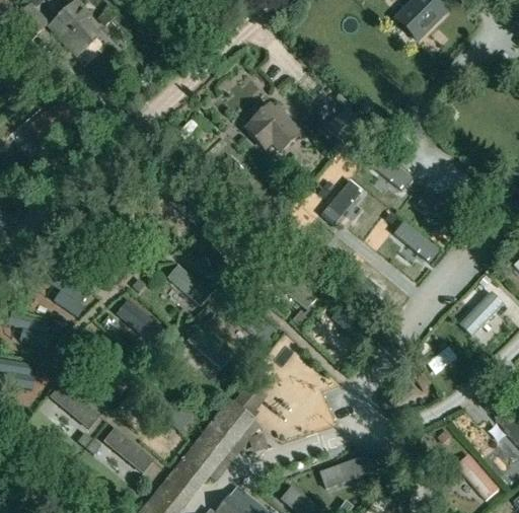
[(95,31),(84,19),(89,14),(76,0),(74,0),(49,24),(75,52),(95,31)]
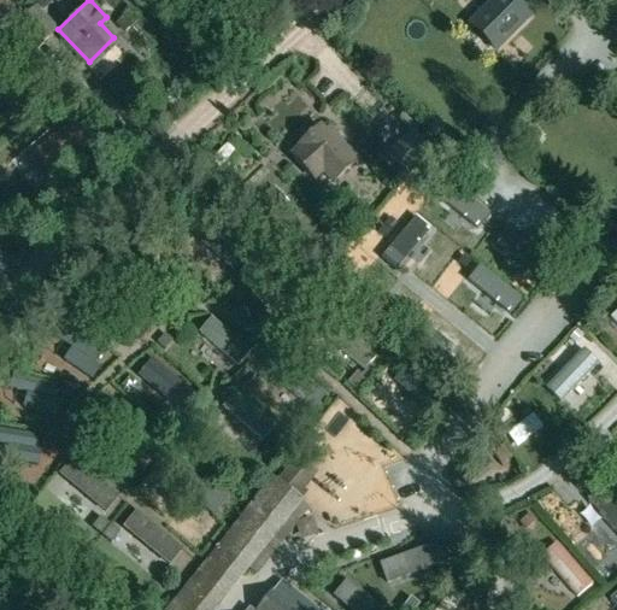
[(530,15),(515,0),(491,0),(471,21),(498,47),(530,15)]
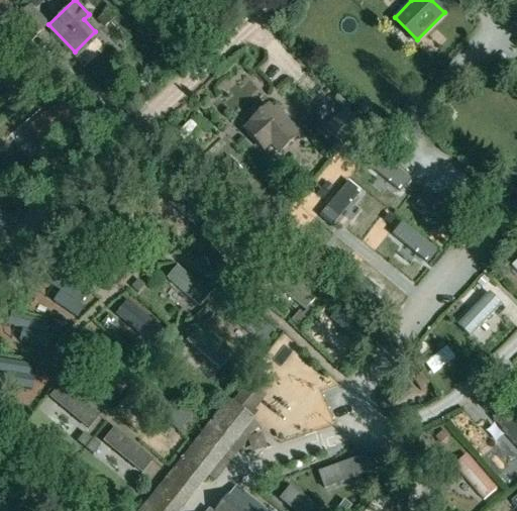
[(45,21),(33,9),(27,2),(10,18),(29,37),(45,21)]
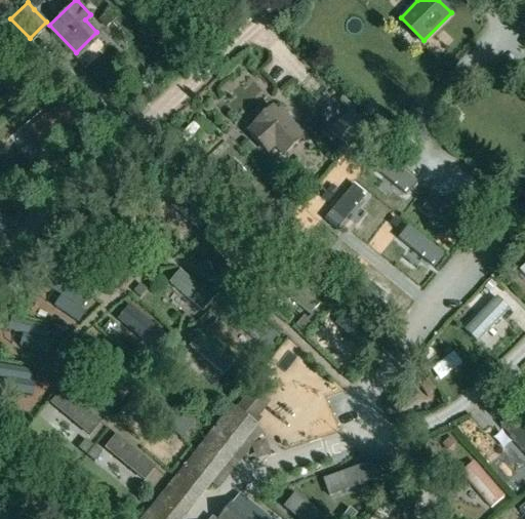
[(114,15),(106,7),(98,14),(107,23),(114,15)]
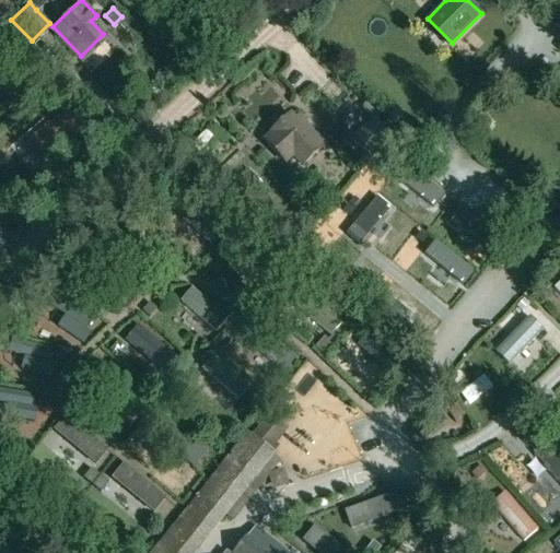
[(81,95),(86,90),(69,71),(63,77),(81,95)]
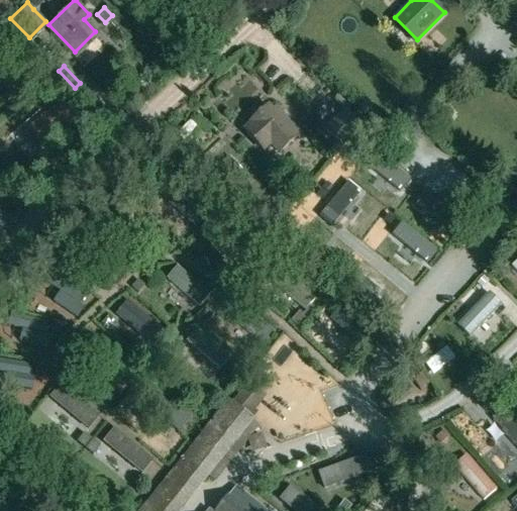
[(363,110),(371,103),(362,94),(353,102),(363,110)]
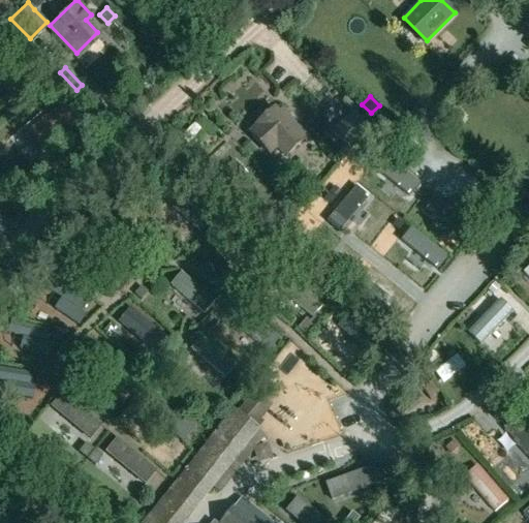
[(257,123),(251,127),(270,149),(277,143),(284,151),(304,134),(282,109),(279,111),(274,103),(255,120),(257,123)]
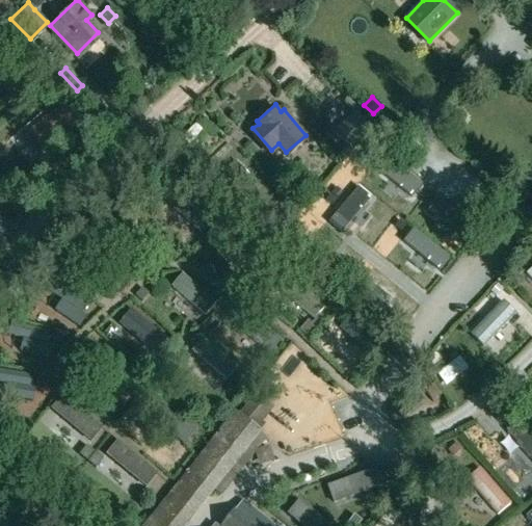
[(60,106),(25,138),(35,151),(72,119),(60,106)]
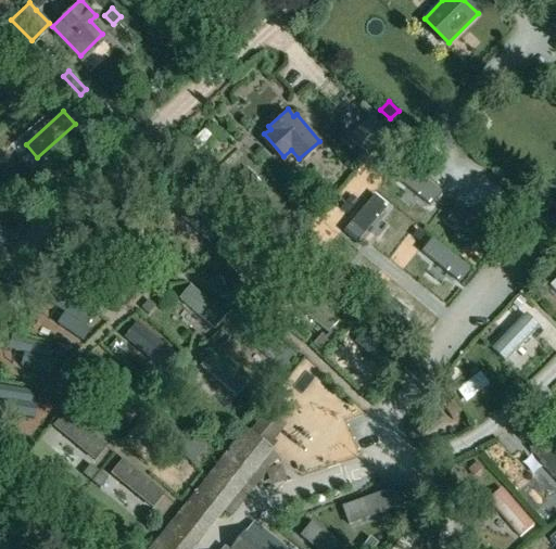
[(369,114),(349,136),(367,153),(388,133),(389,132),(369,114)]
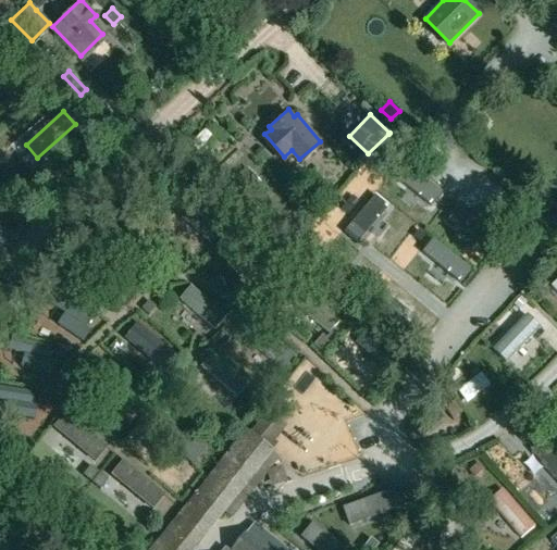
[(441,189),(404,160),(393,173),(430,203),(441,189)]
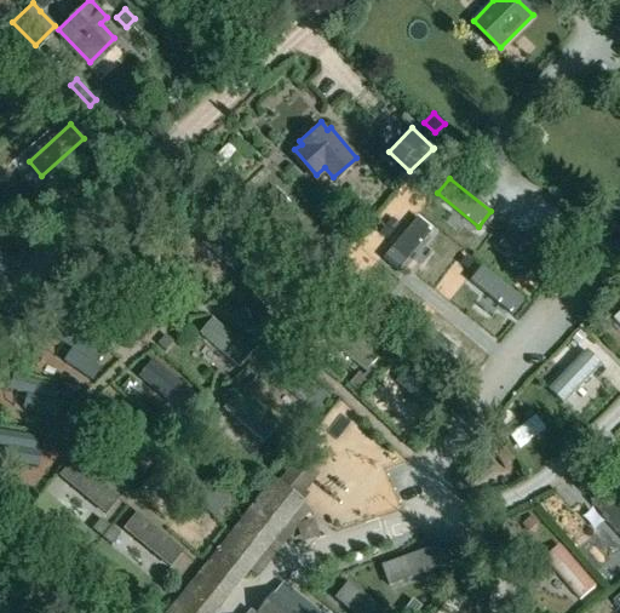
[(270,184),(259,194),(275,212),(286,202),(270,184)]
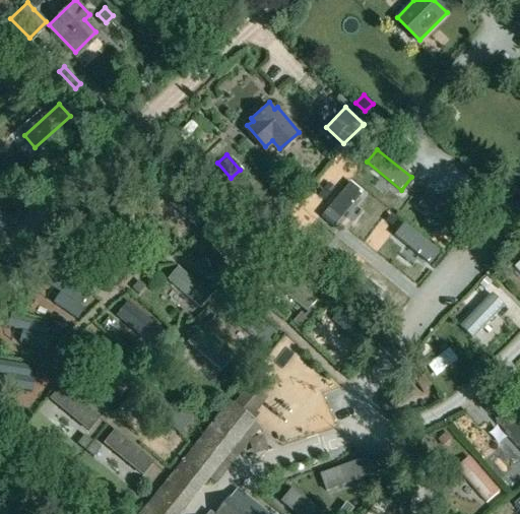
[(324,210),(352,176),(339,166),(312,200),(324,210)]
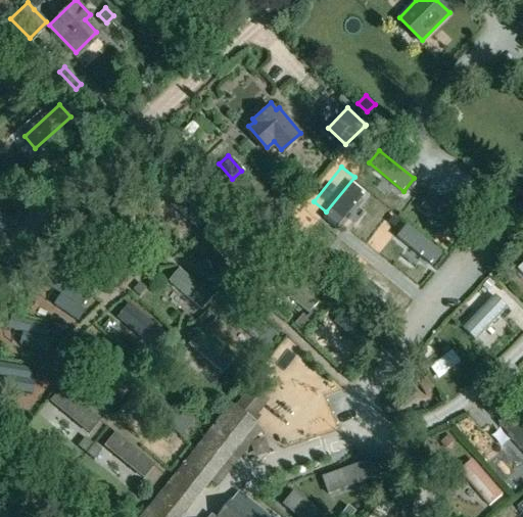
[(105,176),(35,239),(110,289),(124,276),(128,272),(132,268),(136,264),(140,261),(143,257),(147,255),(150,254),(154,252),(157,251),(161,250),(165,249),(170,249),(173,249),(105,176)]
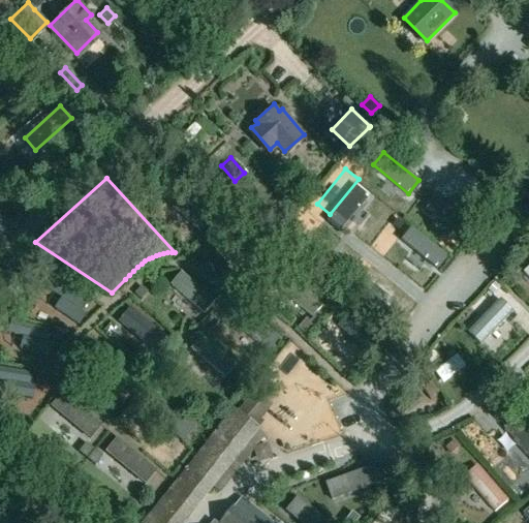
[(470,221),(435,193),(425,206),(460,235),(470,221)]
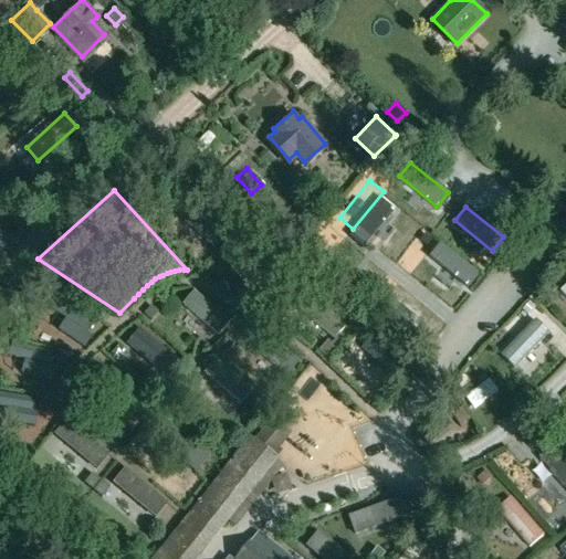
[(477,270),(439,240),(428,253),(465,284),(477,270)]
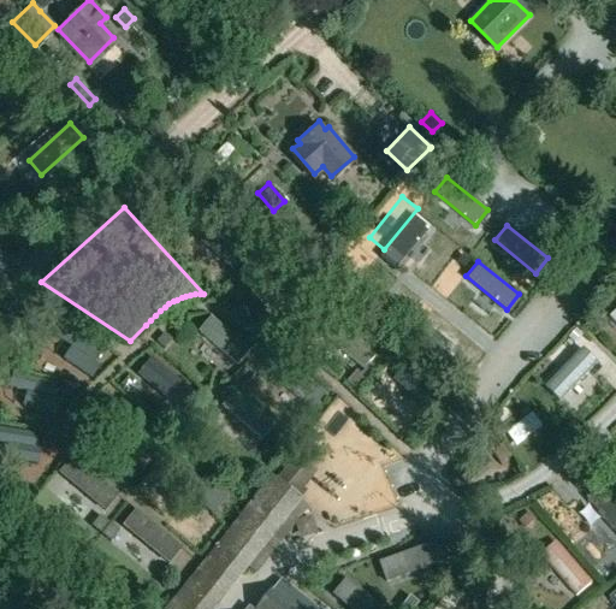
[(368,268),(356,283),(396,315),(408,300),(368,268)]
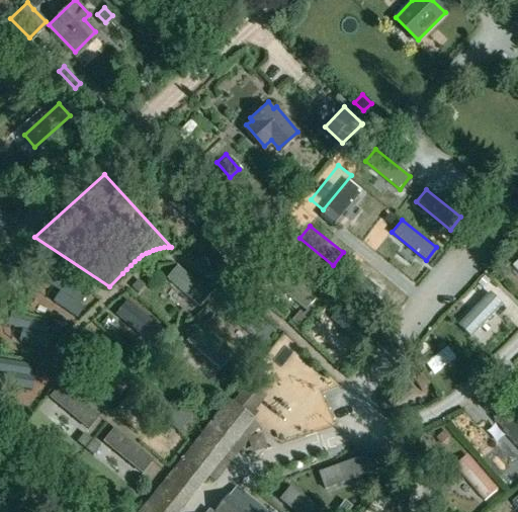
[(178,264),(168,276),(200,304),(210,291),(178,264)]
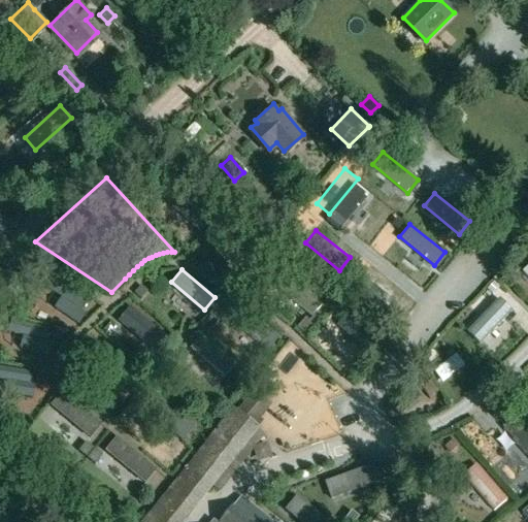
[(369,271),(359,285),(393,312),(403,298),(369,271)]
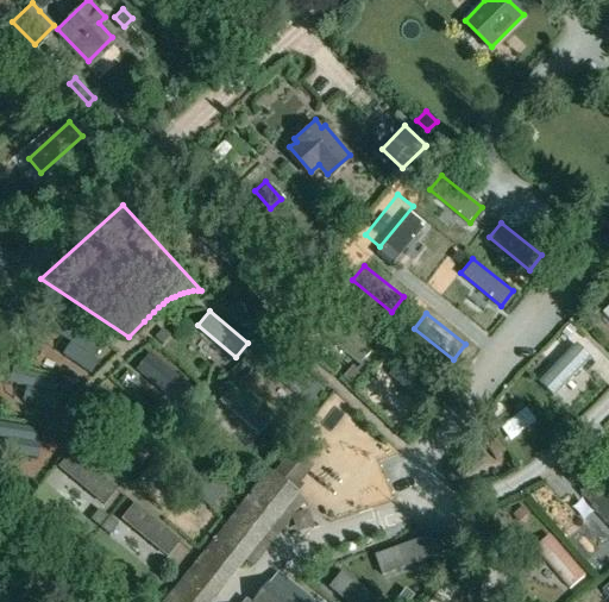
[(360,362),(372,347),(338,318),(326,333),(360,362)]
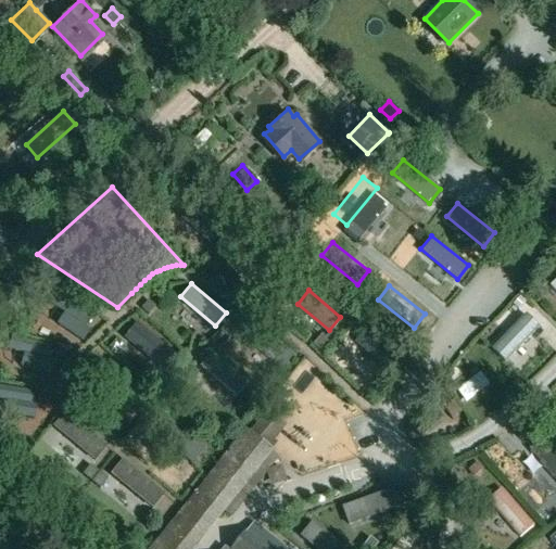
[(506,358),(539,323),(526,310),(492,345),(506,358)]
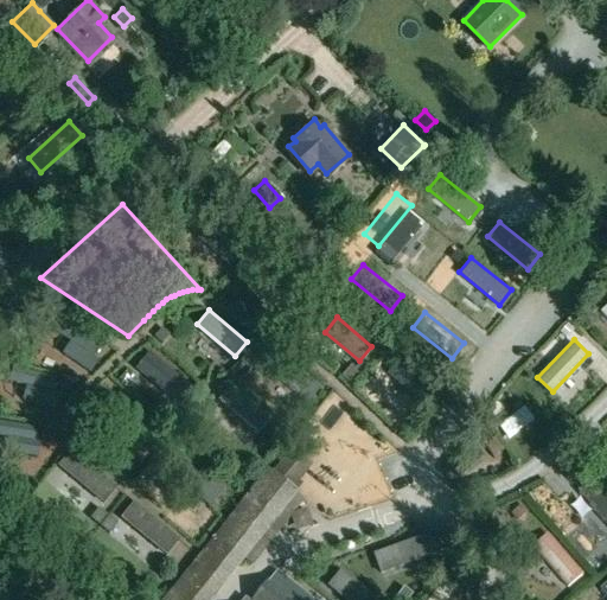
[(70,340),(61,353),(90,372),(98,358),(70,340)]
